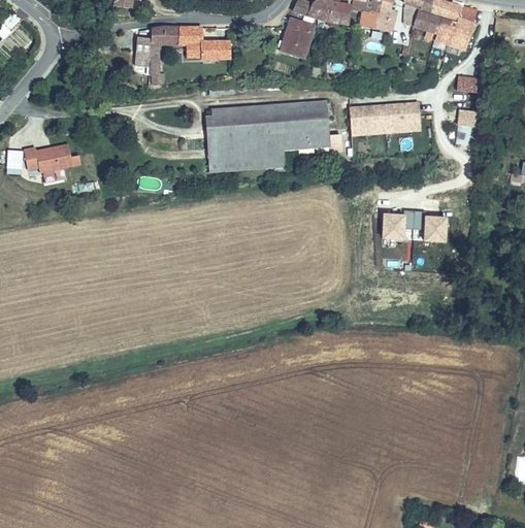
[(112,0),(111,7),(130,9),(131,0),(112,0)]
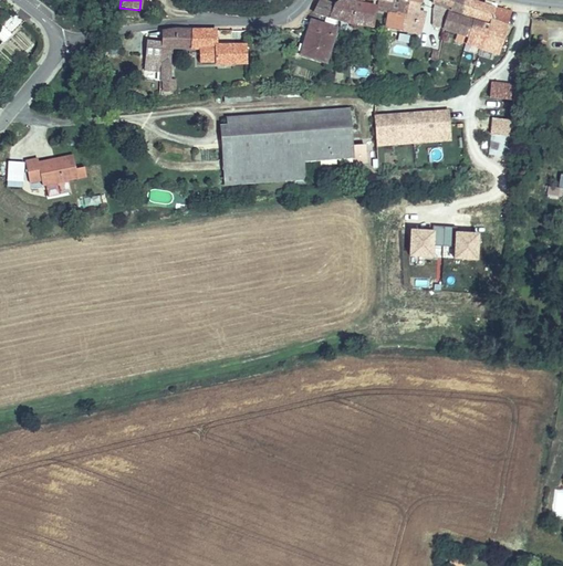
[(342,22),(369,23),(372,8),(358,4),(344,0),(343,9),(335,7),(320,0),(316,0),(312,10),(336,20),(342,22)]
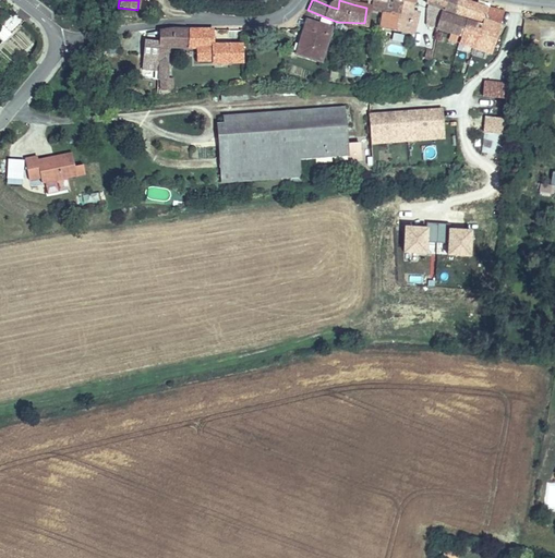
[(338,9),(339,0),(338,0),(334,0),(333,1),(330,7),(338,9)]
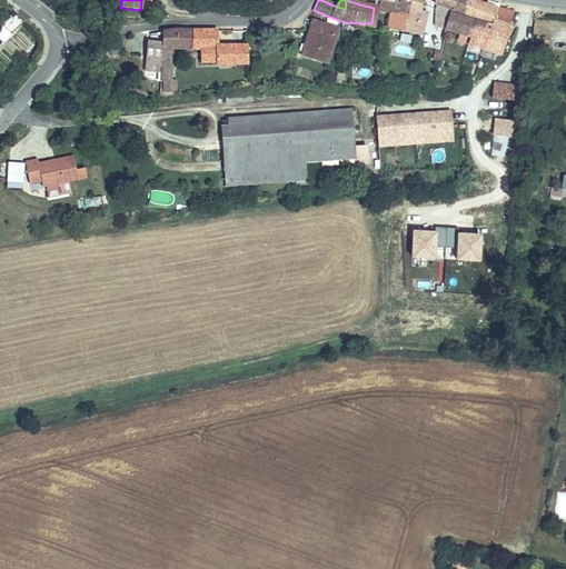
[(380,0),(379,11),(389,15),(393,5),(381,0),(380,0)]
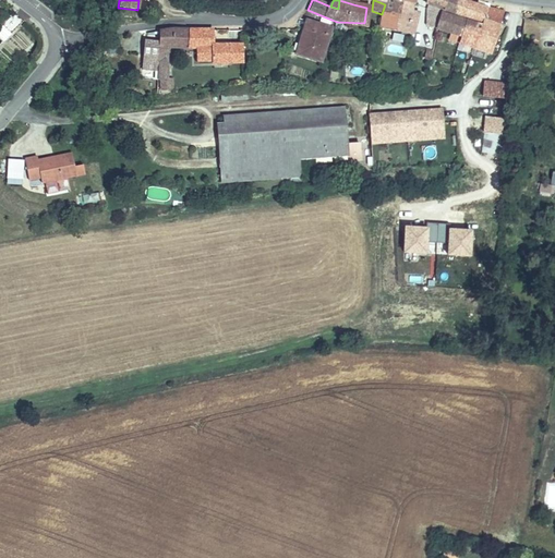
[(409,11),(411,5),(394,0),(385,0),(385,4),(382,14),(377,28),(409,36),(415,12),(409,11)]
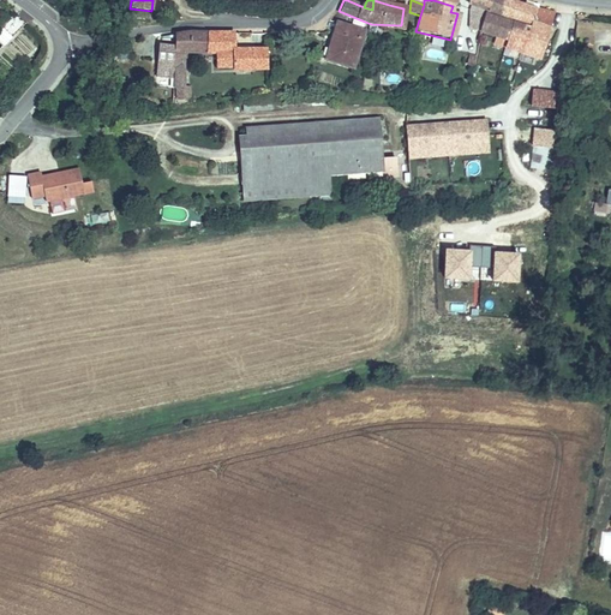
[(485,16),(489,0),(467,0),(466,4),(471,6),(468,11),(472,12),(485,16)]
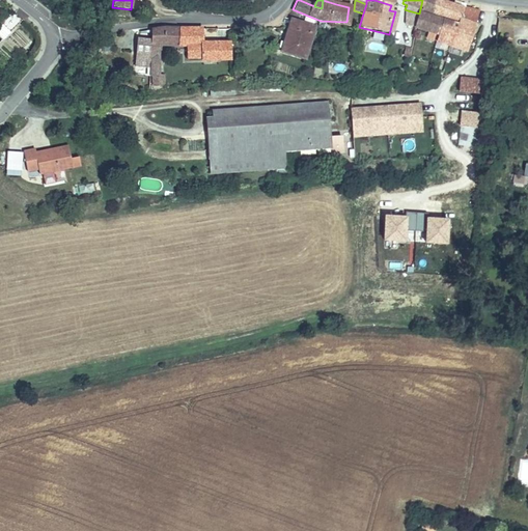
[(464,8),(465,6),(440,0),(422,0),(419,14),(457,25),(464,8)]
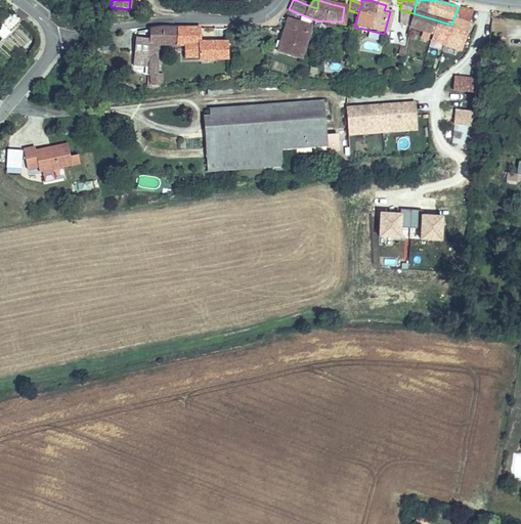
[(467,11),(458,8),(451,25),(444,46),(442,52),(452,55),(467,11)]
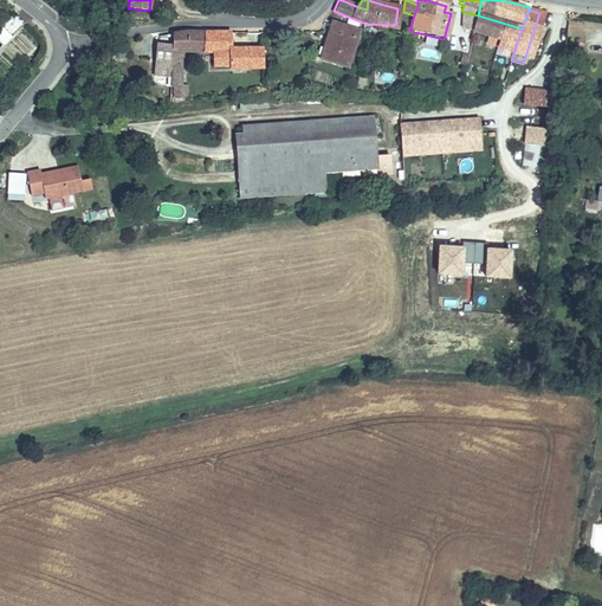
[(473,33),(478,15),(465,12),(461,30),(473,33)]
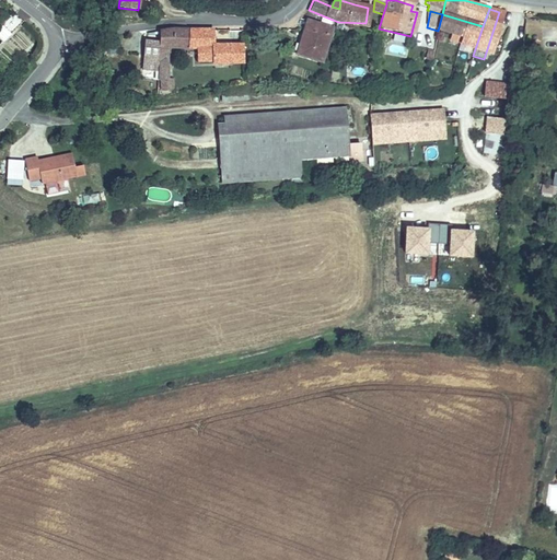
[(0,26),(10,16),(8,14),(0,22),(0,26)]
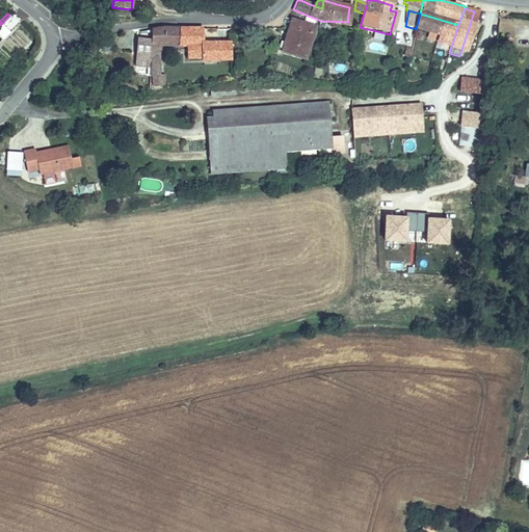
[(451,47),(458,25),(420,14),(416,29),(439,35),(437,43),(451,47)]
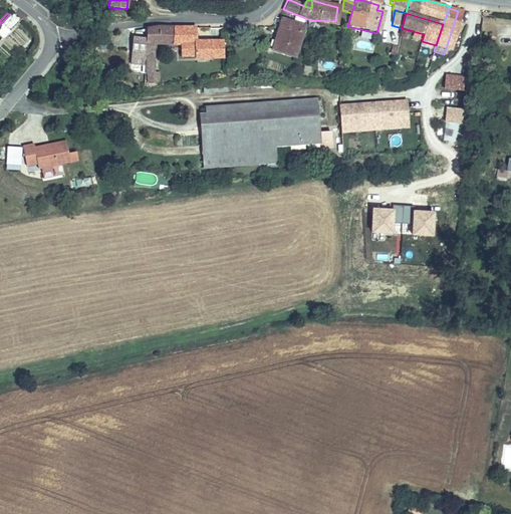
[(13,19),(9,15),(0,24),(0,26),(4,29),(13,19)]
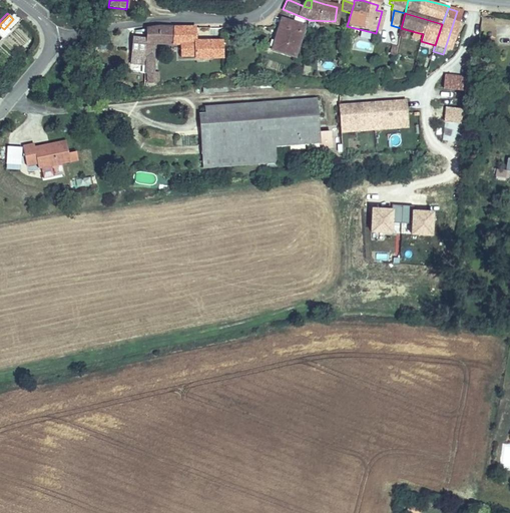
[(275,29),(295,37),(301,25),(282,16),(275,29)]
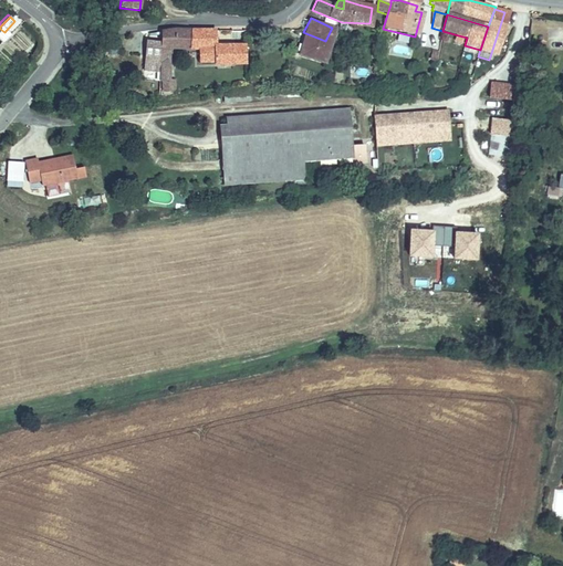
[(176,30),(163,32),(163,44),(160,72),(168,72),(170,46),(175,48),(176,30)]
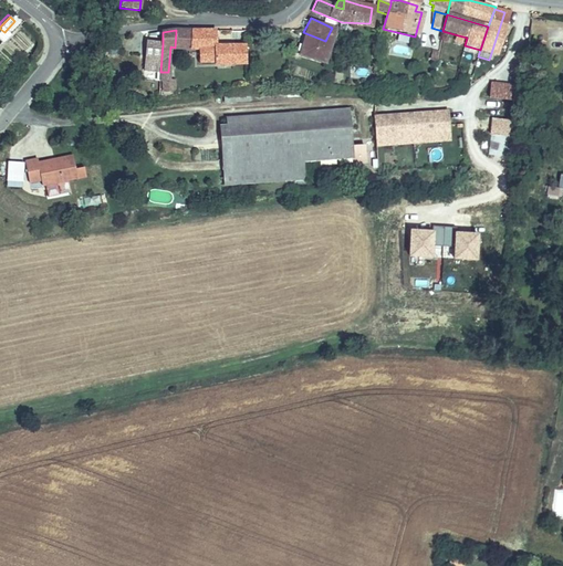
[(193,32),(176,30),(175,48),(185,48),(191,49),(193,32)]
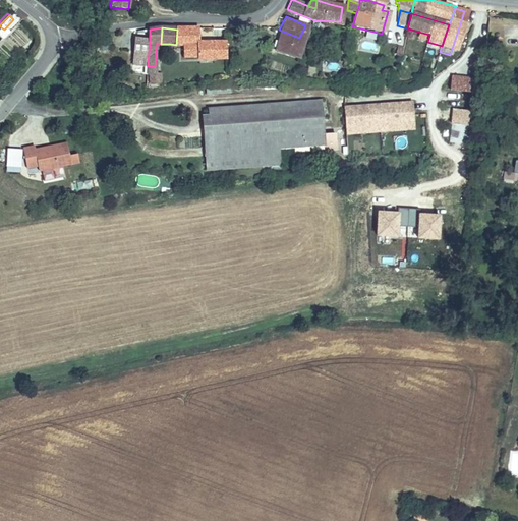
[(184,55),(198,56),(198,43),(199,31),(177,30),(176,45),(185,45),(184,55)]
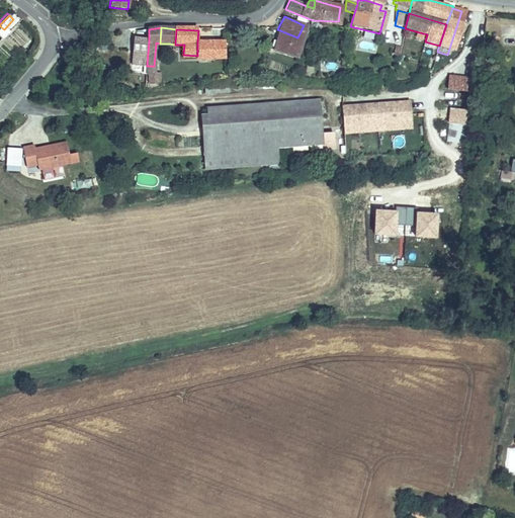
[(289,57),(297,37),(277,29),(275,34),(274,34),(268,47),(289,57)]
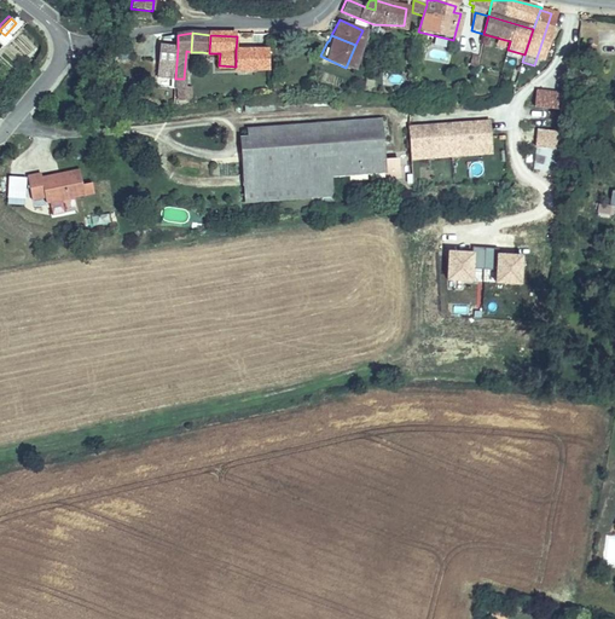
[(175,79),(178,48),(160,48),(158,80),(175,81),(175,79)]
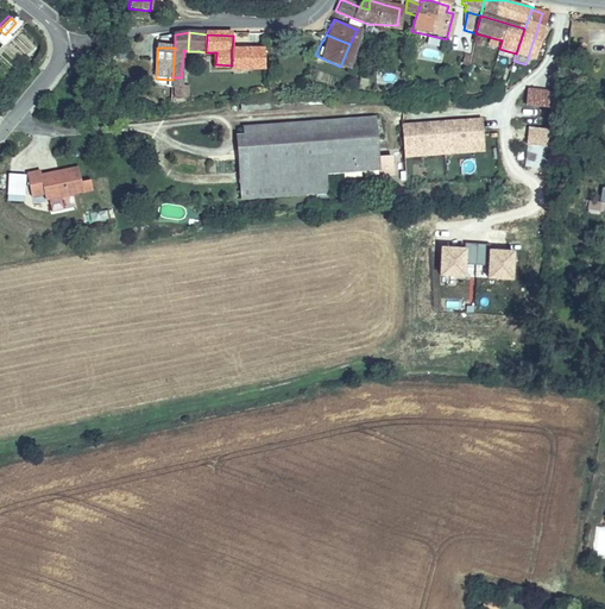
[(232,66),(231,70),(247,70),(249,51),(232,50),(232,66)]
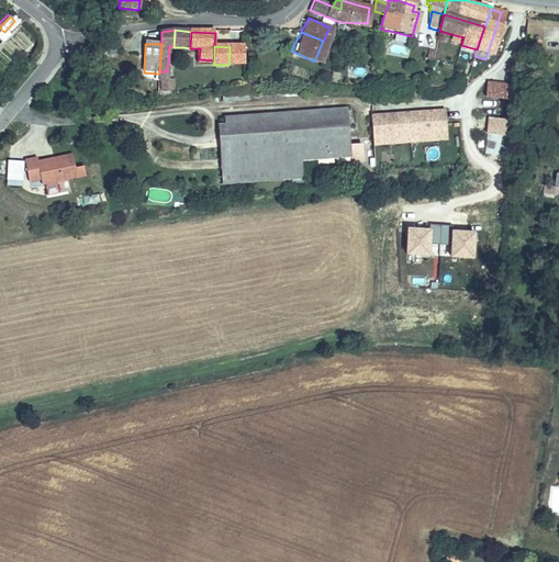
[(230,47),(228,65),(242,66),(243,48),(230,47)]
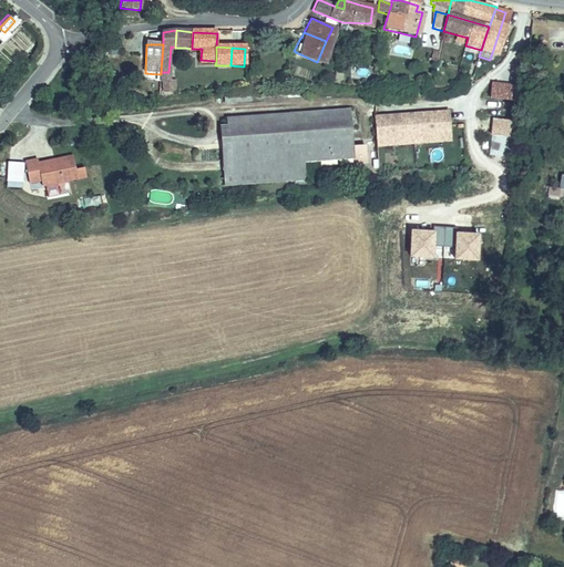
[(161,81),(160,93),(173,93),(173,81),(168,81),(161,81)]
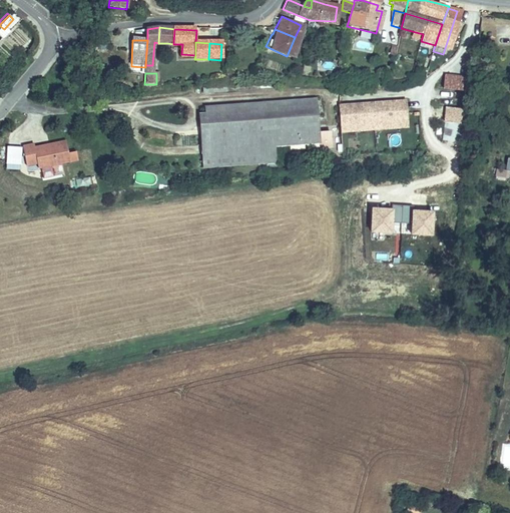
[(449,96),(473,93),(472,75),(447,78),(449,96)]
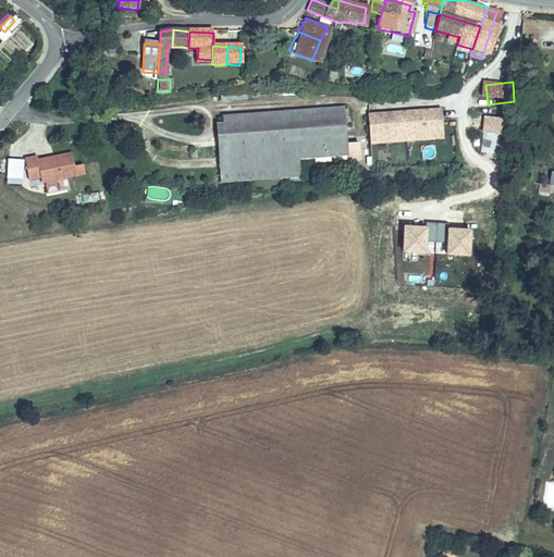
[(346,101),(225,109),(225,118),(216,119),(219,174),(303,170),(302,153),(348,150),(347,143),(346,101)]
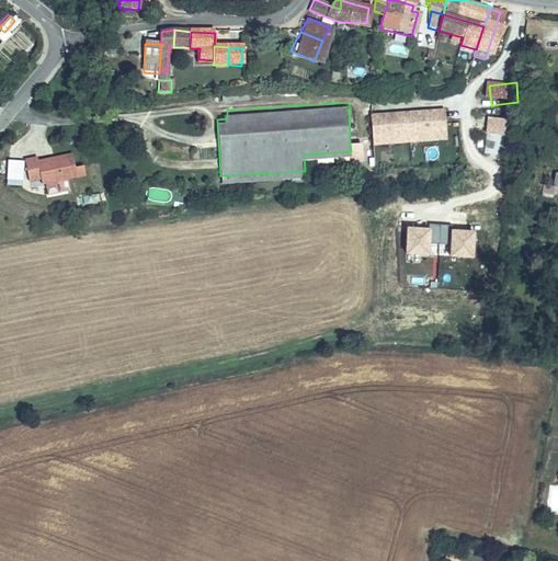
[(374,114),(375,136),(417,135),(430,134),(430,112),(374,114)]
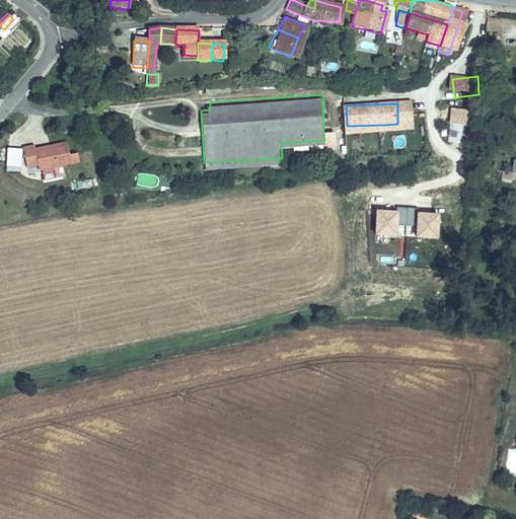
[(462,125),(463,108),(445,107),(445,124),(462,125)]
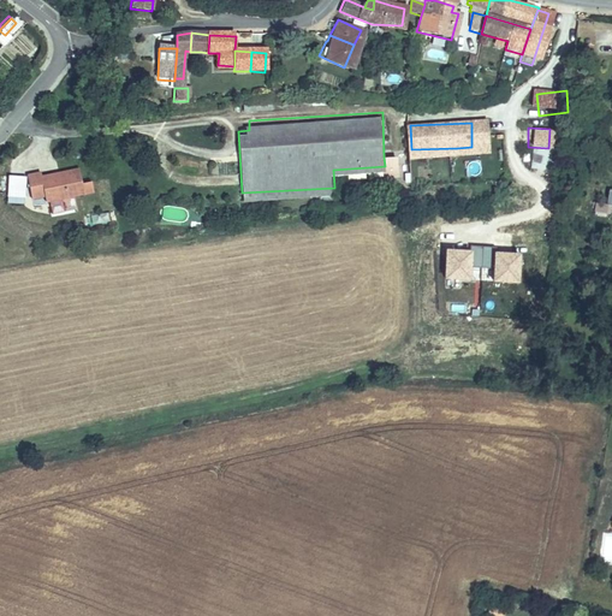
[(457,148),(411,149),(413,184),(457,183),(457,148)]
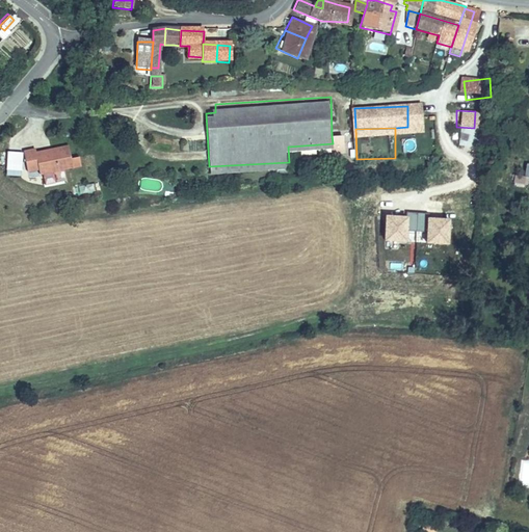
[(343,149),(342,135),(332,136),(333,143),(333,149),(343,149)]
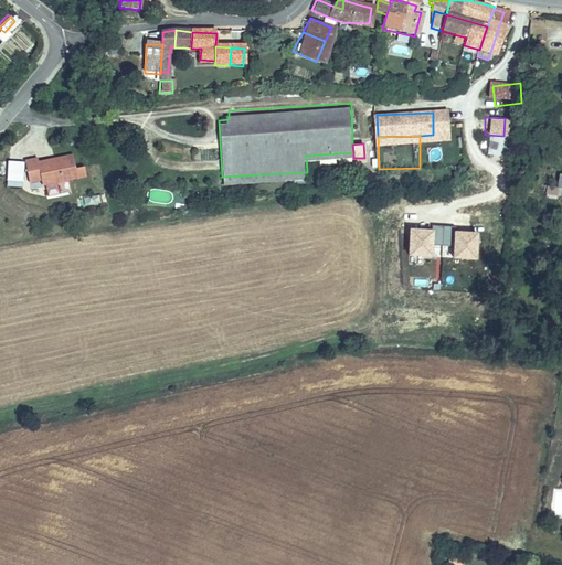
[(23,192),(72,181),(66,159),(33,167),(31,161),(18,164),(23,192)]
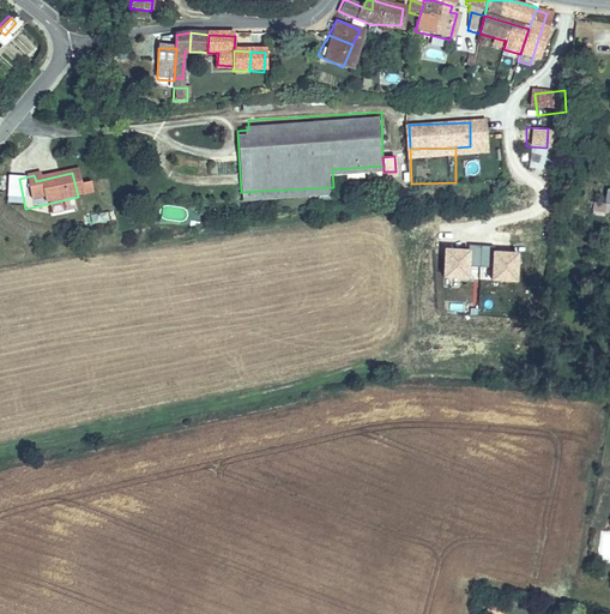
[(599,215),(602,208),(590,204),(587,210),(599,215)]
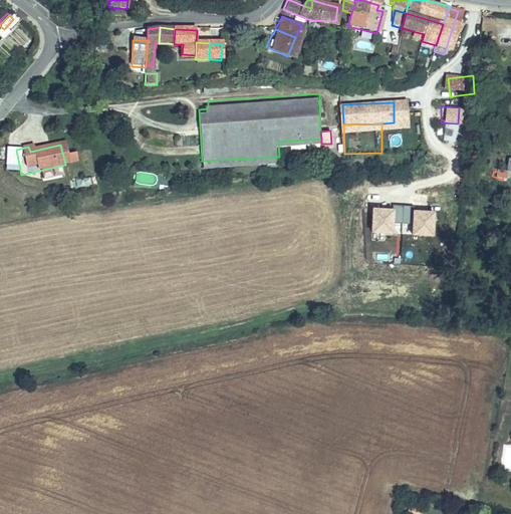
[(71,188),(89,186),(88,178),(70,180),(71,188)]
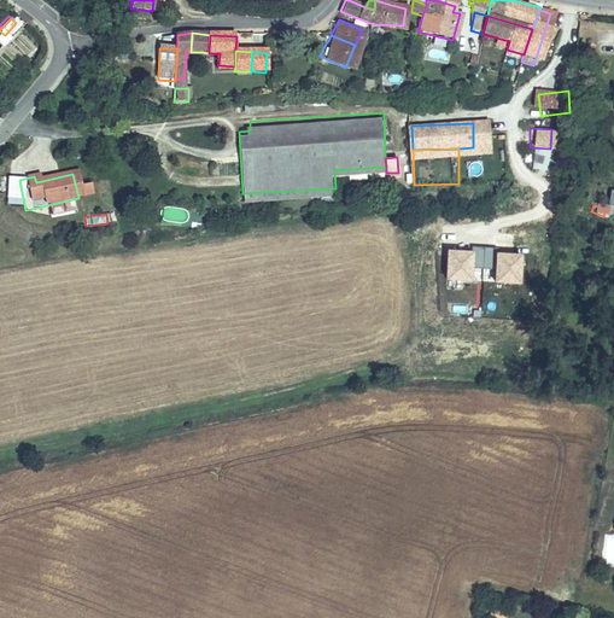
[(516,255),(493,254),(493,248),(468,246),(468,251),(443,250),(440,279),(515,284),(516,255)]
